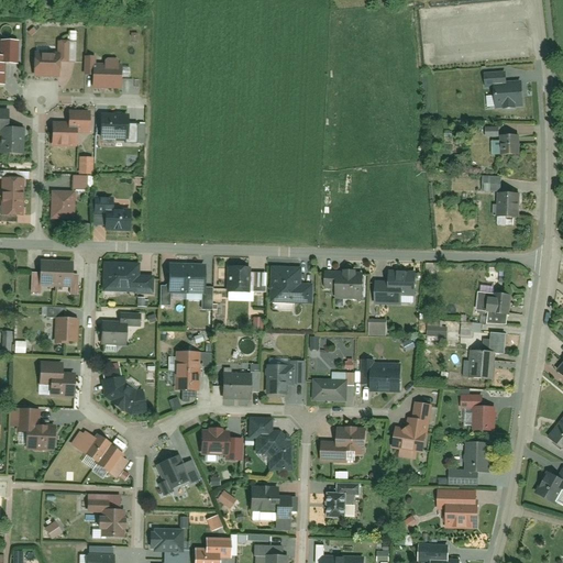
[(18,66),(18,43),(3,43),(3,66),(18,66)]
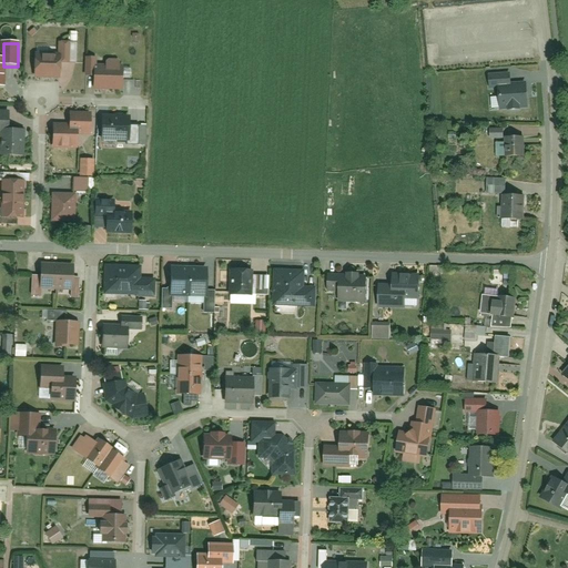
[(69,64),(68,46),(58,47),(59,66),(69,64)]
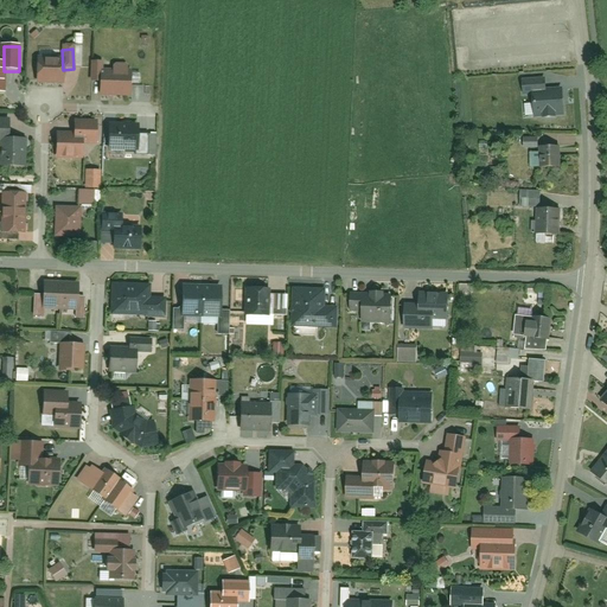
[(37,62),(36,83),(59,84),(61,63),(37,62)]
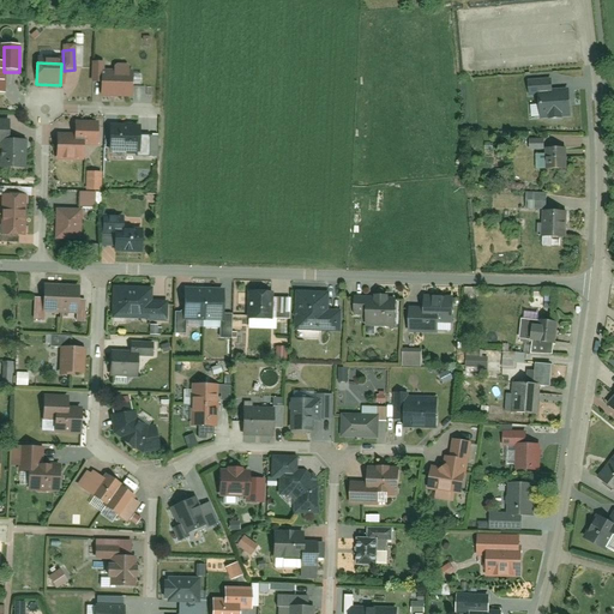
[(132,79),(104,79),(104,64),(95,64),(95,98),(131,100),(132,79)]
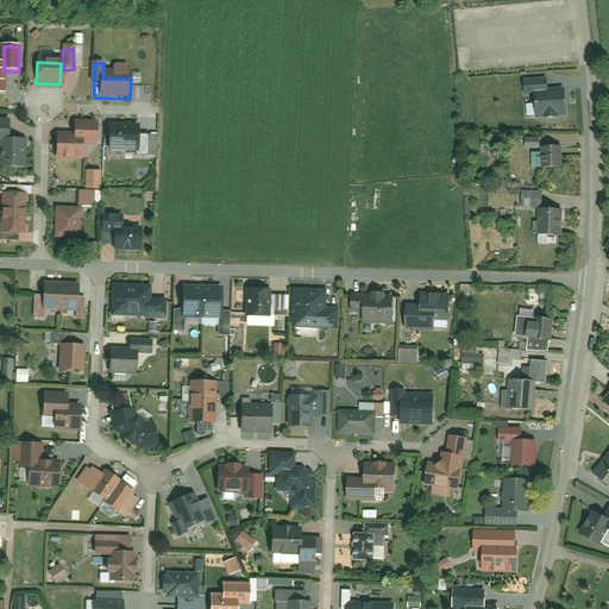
[(528,93),(546,90),(545,77),(521,79),(522,93),(528,93)]
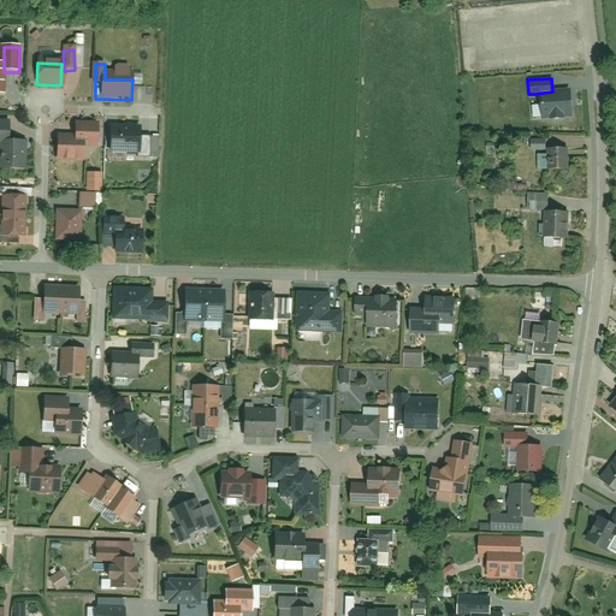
[(534,94),(537,119),(573,116),(570,90),(552,92),(534,94)]
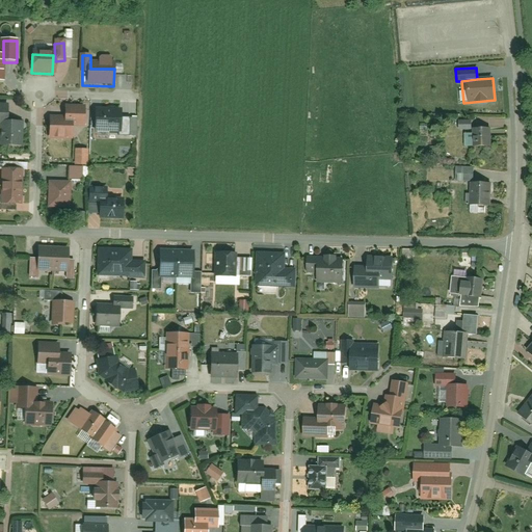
[(0,105),(0,148),(23,149),(23,120),(7,120),(8,106),(0,105)]
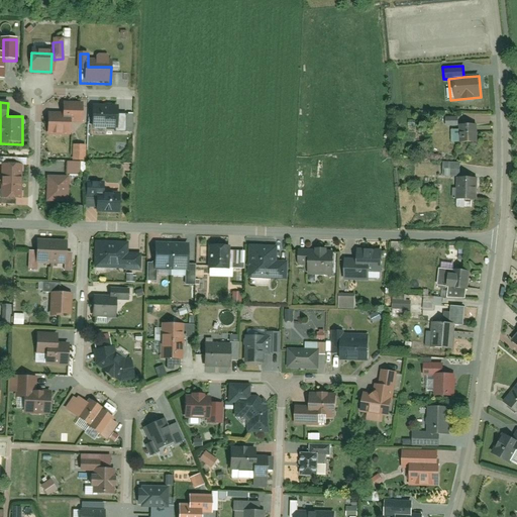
[(70,135),(70,123),(82,124),(82,110),(61,110),(61,119),(45,119),(44,135),(70,135)]
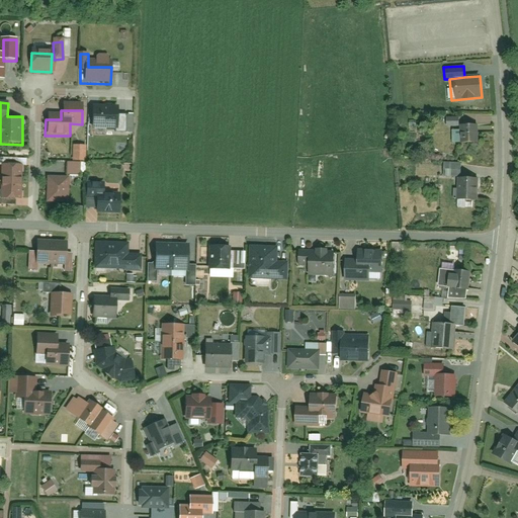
[(90,113),(90,130),(115,130),(115,113),(90,113)]
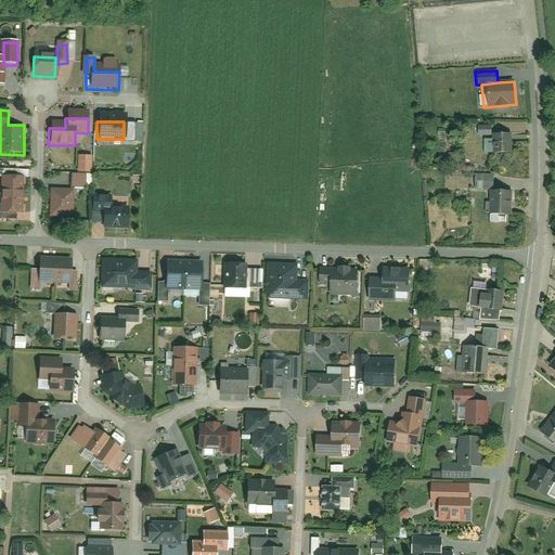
[(485,139),(485,154),(513,154),(513,129),(477,129),(477,139),(485,139)]
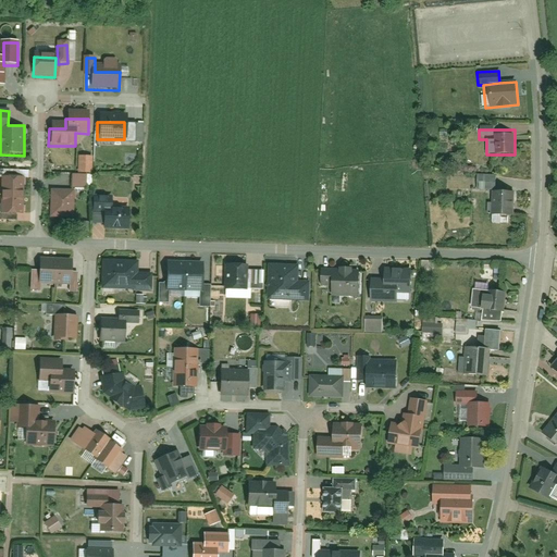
[(78,159),(77,173),(93,173),(93,159),(78,159)]
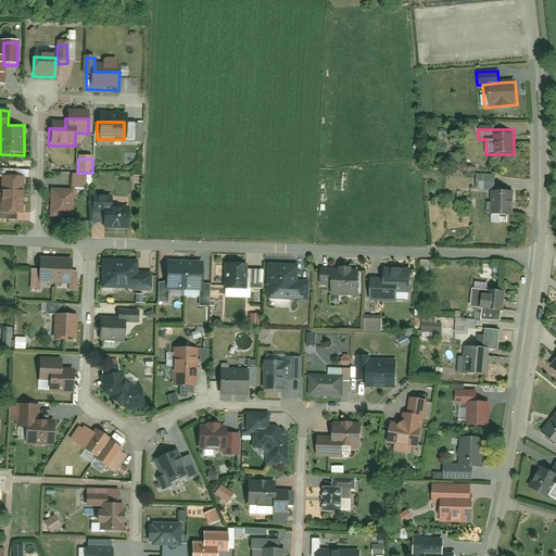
[(495,174),(472,174),(472,188),(495,187),(495,174)]
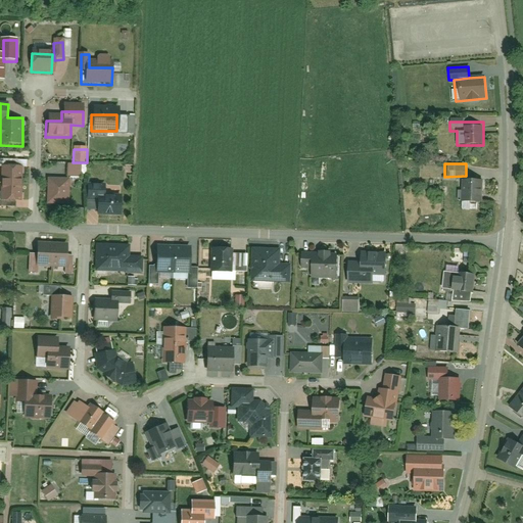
[(0,167),(0,184),(21,185),(21,167),(0,167)]
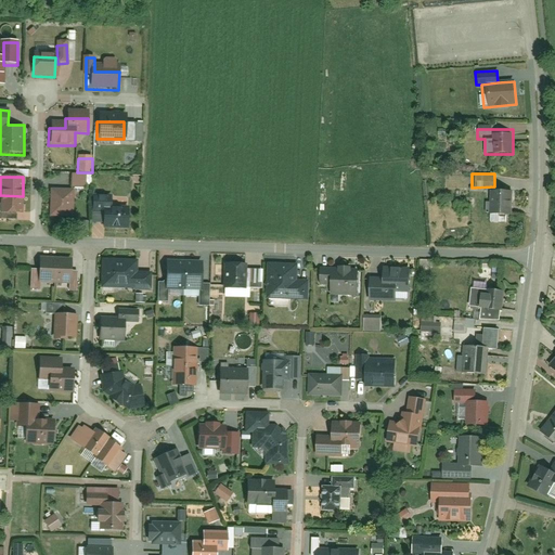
[(72,177),(72,189),(85,188),(85,177),(72,177)]
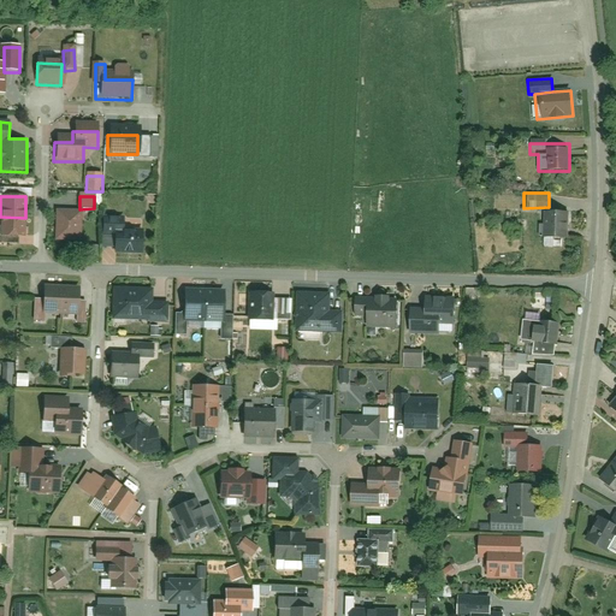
[(540,211),(540,237),(566,237),(566,211),(540,211)]
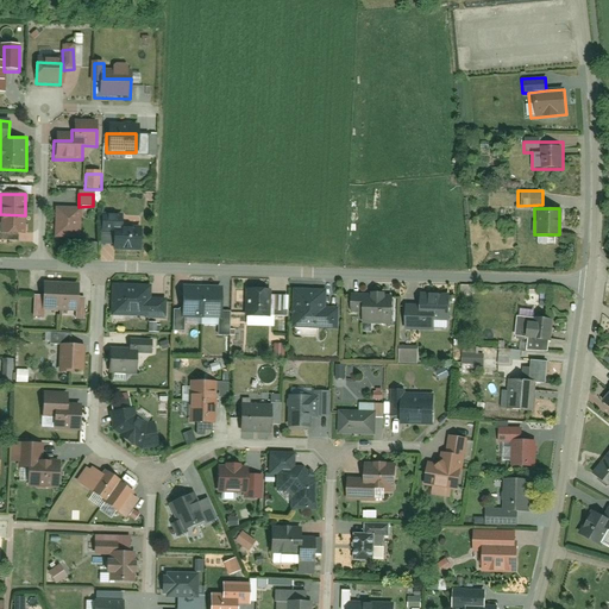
[(55,211),(55,237),(77,237),(77,211),(55,211)]
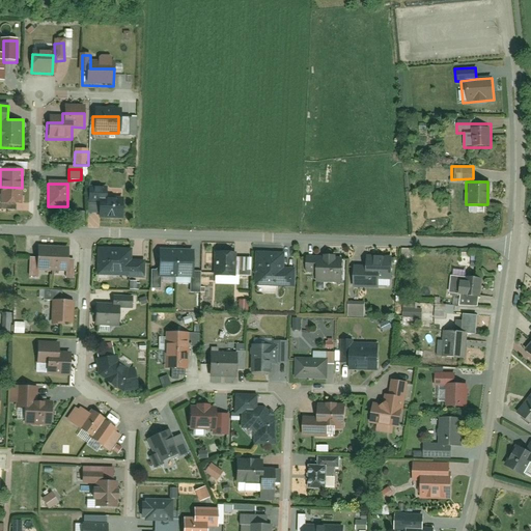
[(0,187),(0,205),(22,206),(22,188),(0,187)]
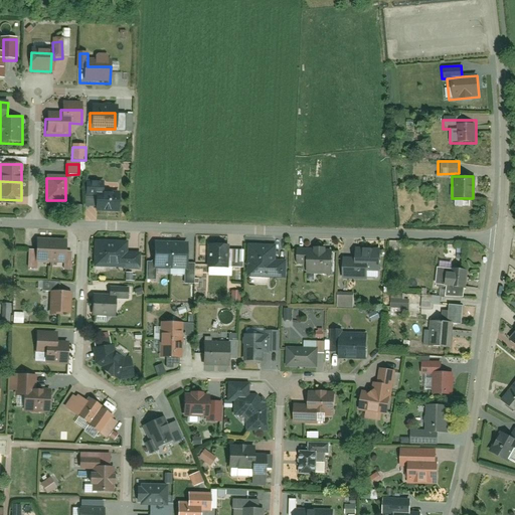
[(116,199),(103,199),(103,186),(86,186),(86,200),(91,200),(91,215),(116,215),(116,199)]
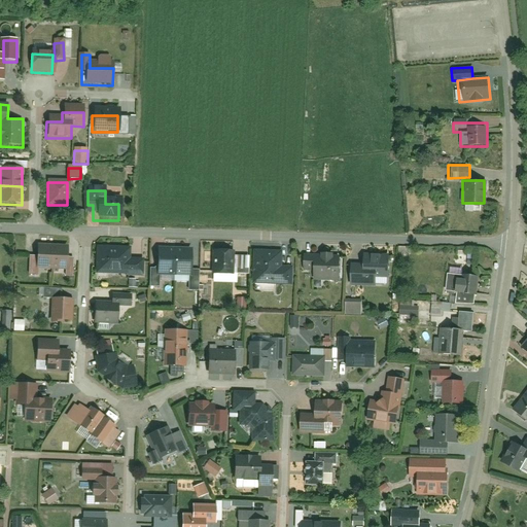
[(96,248),(96,274),(132,273),(131,247),(96,248)]
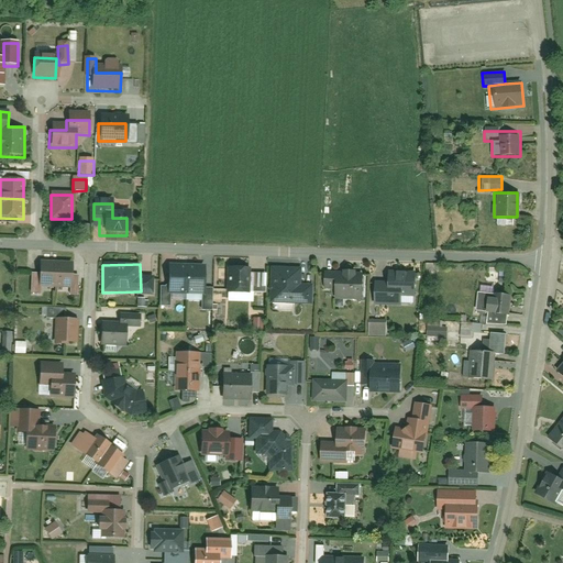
[(165,267),(166,295),(184,295),(184,266),(165,267)]
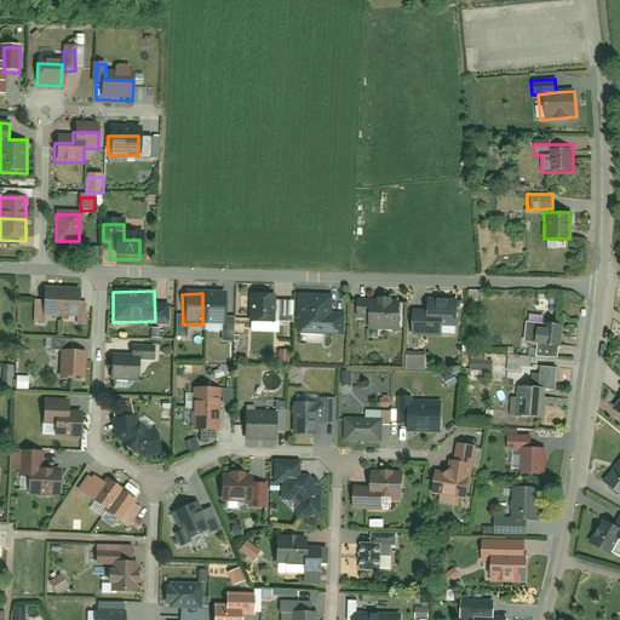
[(202,293),(202,325),(223,325),(223,293),(202,293)]
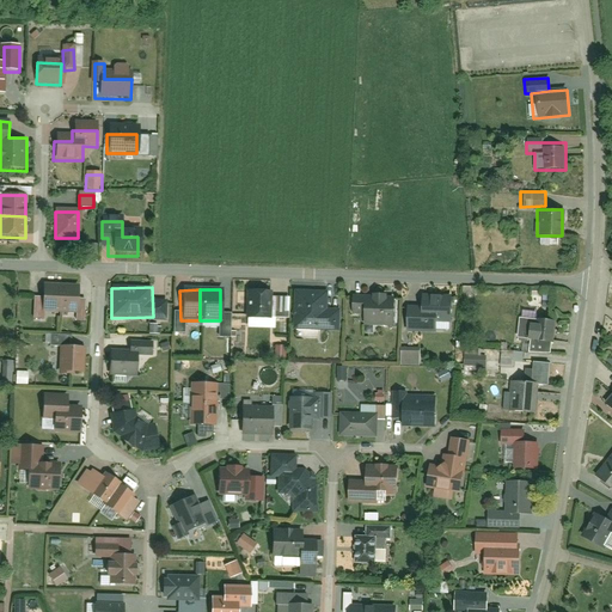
[(245,291),(246,322),(274,320),(271,289),(245,291)]
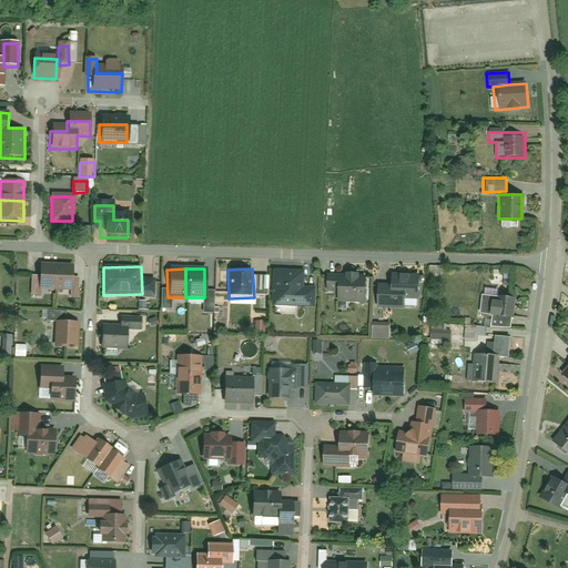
[(39,271),(39,291),(71,291),(71,271),(39,271)]
